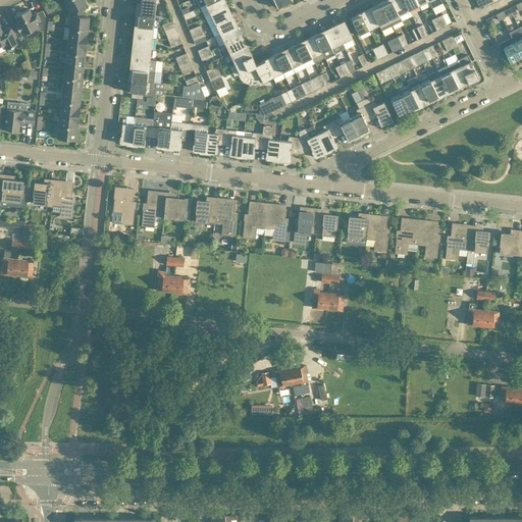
[(71,10),(72,12),(83,10),(82,6),(87,3),(85,0),(65,0),(70,11),(71,10)]
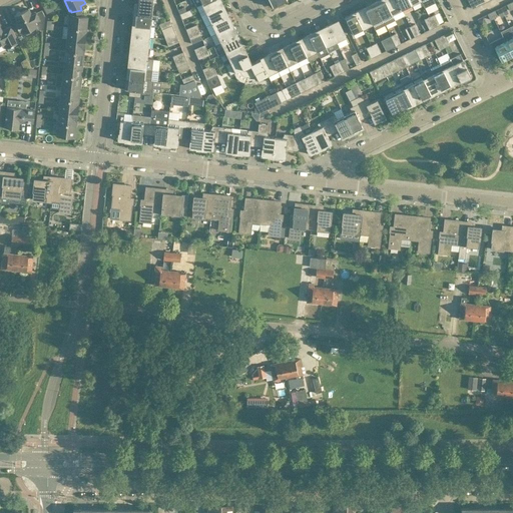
[(135,2),(133,13),(152,15),(153,4),(152,4),(152,0),(137,0),(137,2),(135,2)]
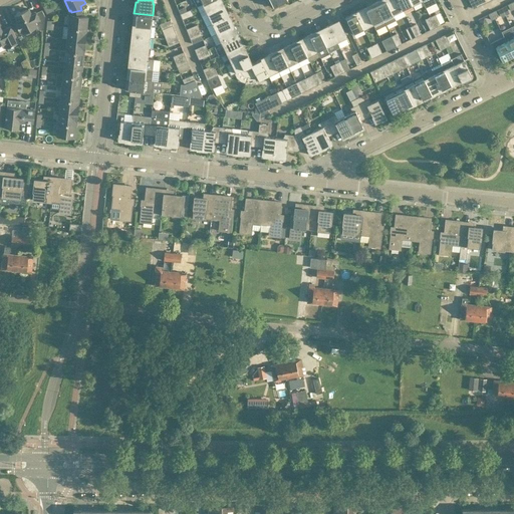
[(209,0),(203,4),(207,13),(224,5),(221,0),(209,0)]
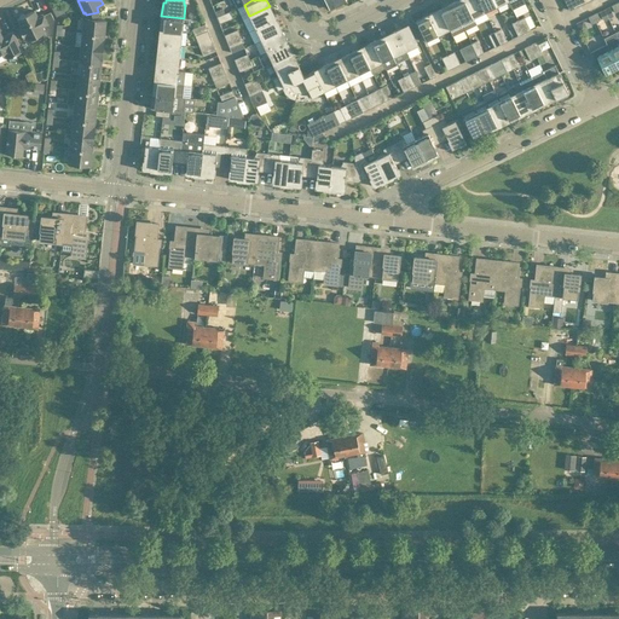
[(464,0),(456,0),(451,3),(464,28),(475,22),(473,17),(464,0)]
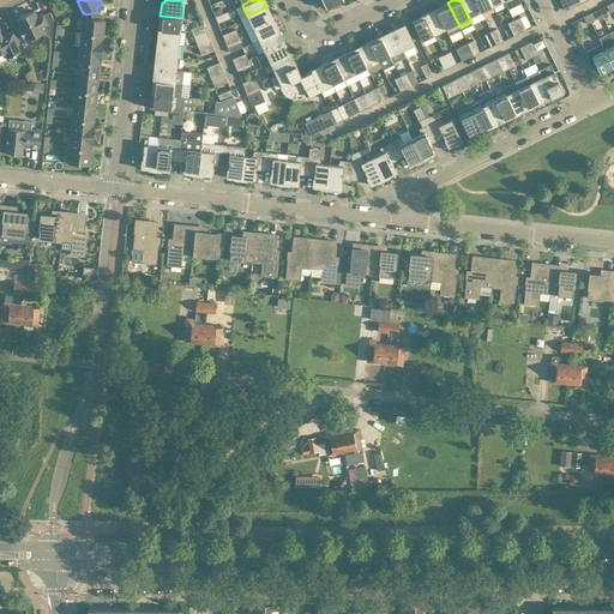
[(475,0),(461,0),(469,17),(481,11),(475,0)]
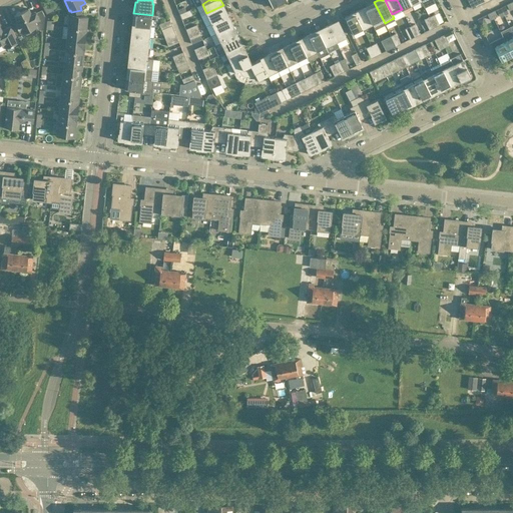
[(409,0),(397,0),(402,9),(412,5),(409,0)]
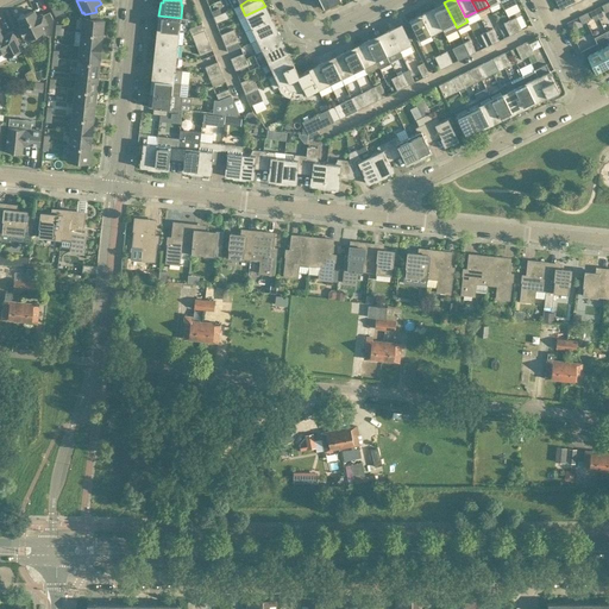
[(500,0),(504,7),(508,14),(520,10),(516,1),(514,0),(500,0)]
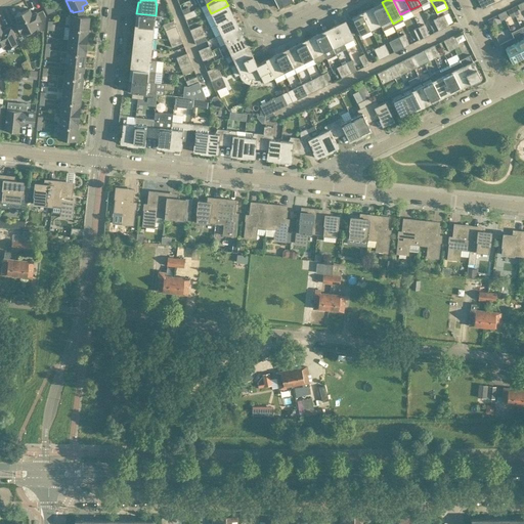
[(382,2),(373,7),(381,25),(383,29),(393,24),(382,2)]
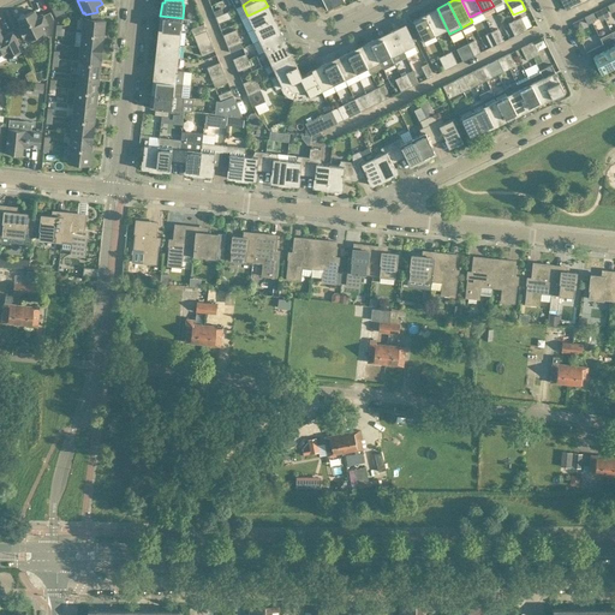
[(248,16),(254,28),(274,18),(268,6),(248,16)]
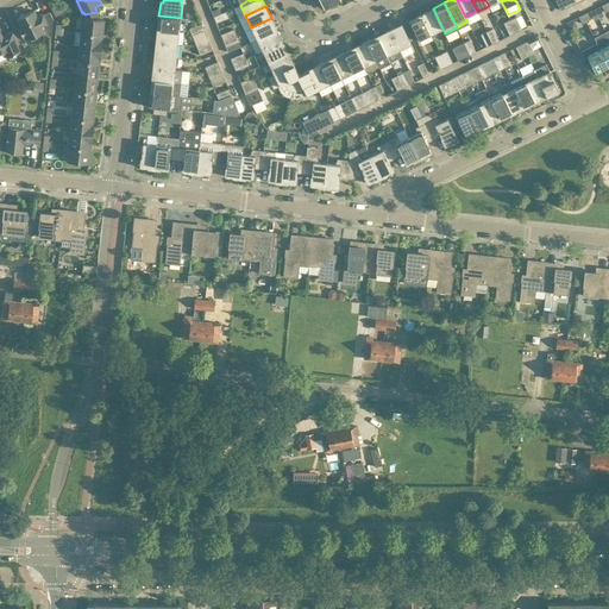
[(433,8),(421,14),(431,33),(443,29),(433,8)]
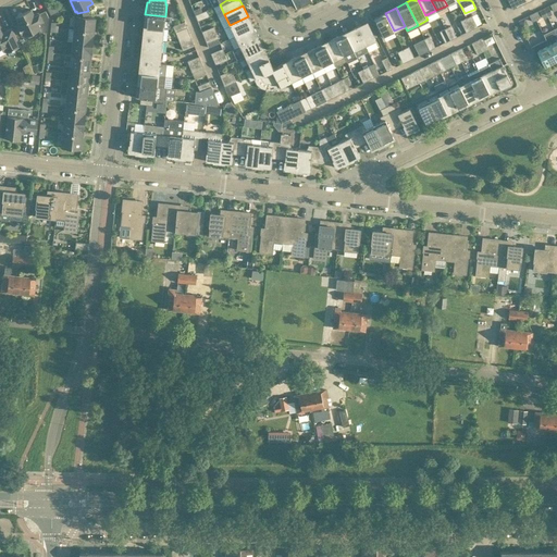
[(16,24),(21,34),(22,36),(25,35),(25,36),(40,28),(41,32),(47,33),(49,16),(46,11),(39,13),(35,15),(32,9),(23,13),(20,12),(19,13),(17,15),(15,16),(19,23),(16,24)]
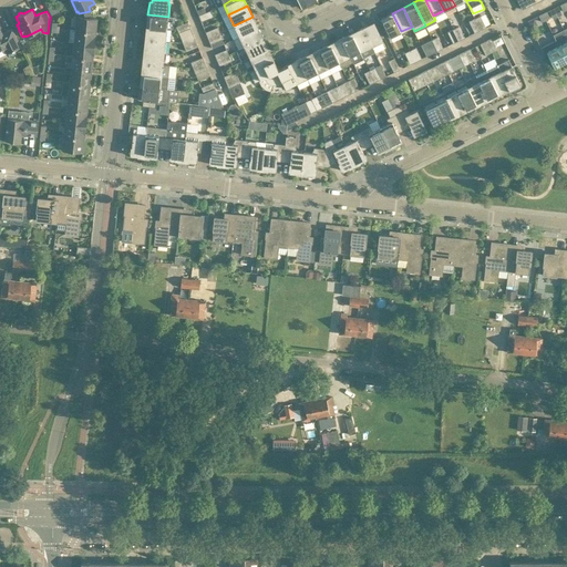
[(210,10),(198,16),(202,21),(213,17),(210,10)]
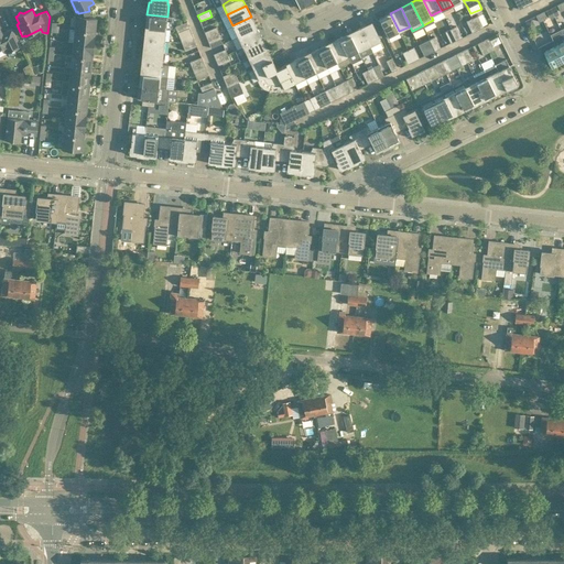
[(445,18),(442,10),(431,15),(433,20),(434,22),(445,18)]
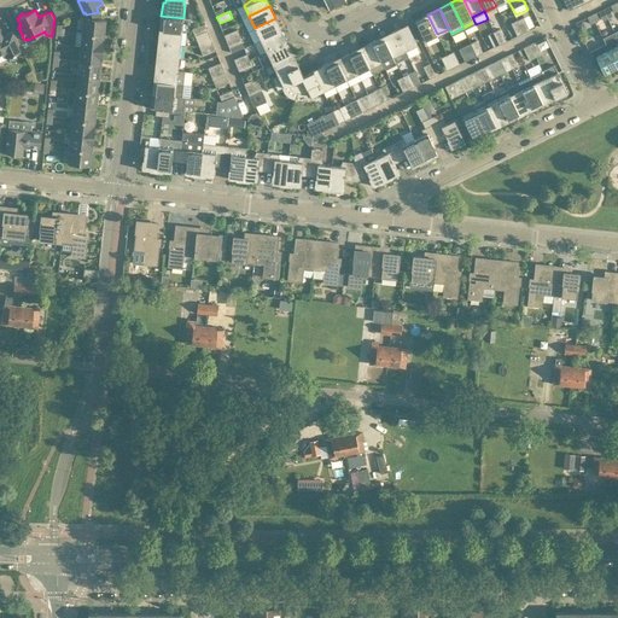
[(85,17),(83,31),(104,34),(105,19),(99,18),(98,12),(86,15),(86,17),(85,17)]
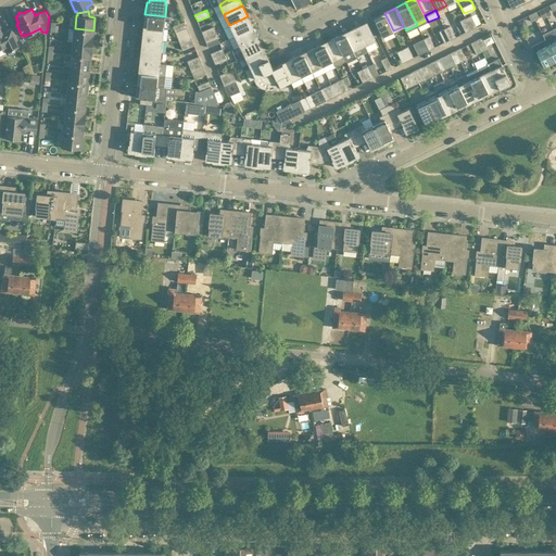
[(393,30),(384,13),(374,17),(382,36),(393,30)]
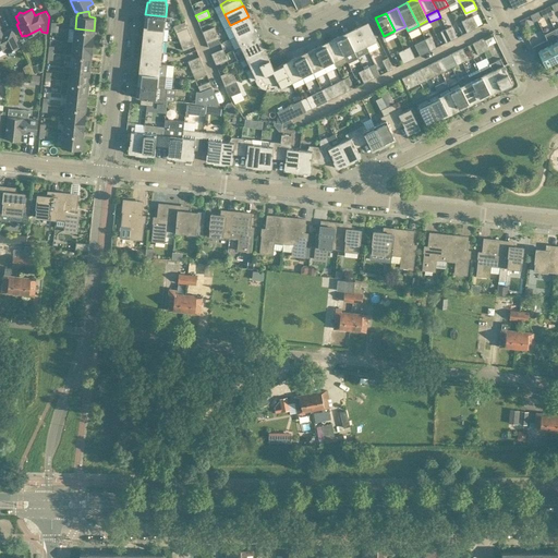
[(145,14),(144,26),(165,28),(166,16),(145,14)]
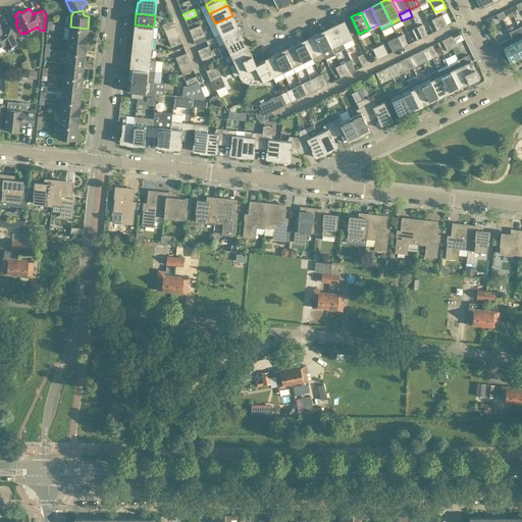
[(442,14),(436,16),(441,28),(448,24),(442,14)]
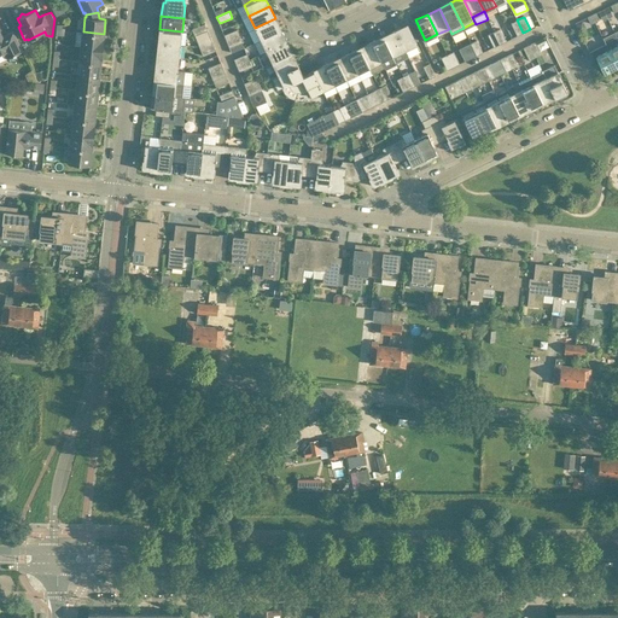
[(255,28),(261,40),(281,29),(275,18),(255,28)]
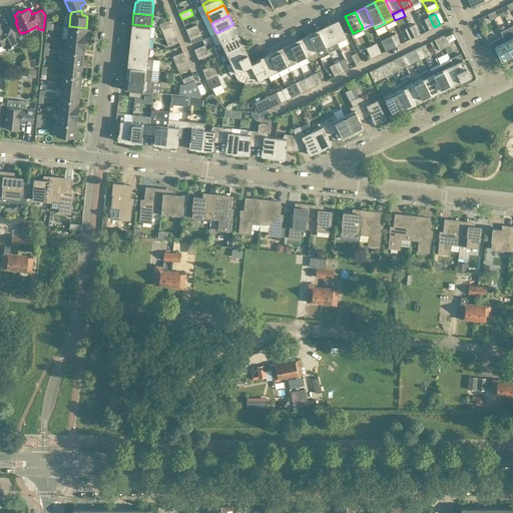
[(434,27),(429,16),(424,19),(429,29),(434,27)]
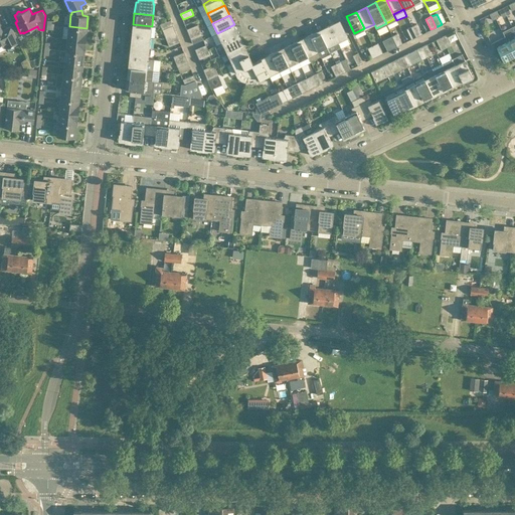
[(171,19),(160,23),(162,29),(173,24),(171,19)]
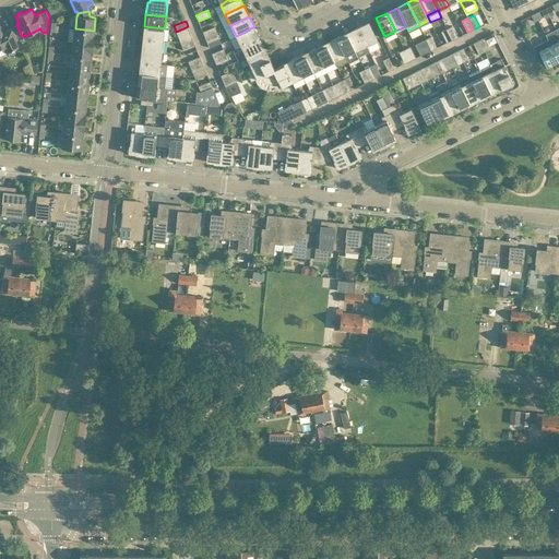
[(369,22),(357,27),(367,45),(369,50),(379,46),(377,40),(378,40),(373,32),(369,22)]
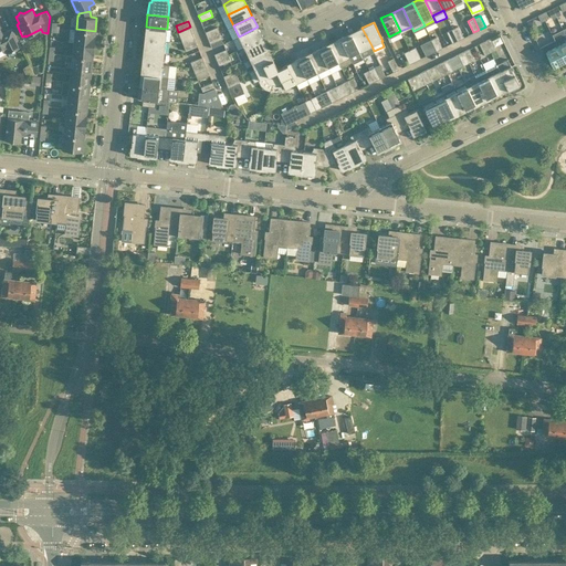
[(458,25),(452,29),(458,40),(463,38),(458,25)]
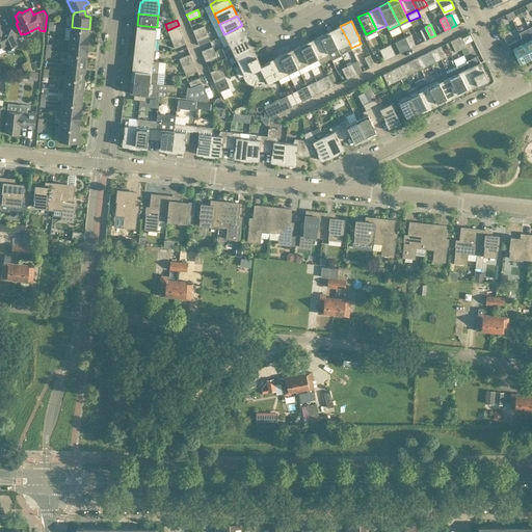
[(137,25),(136,35),(156,37),(157,27),(137,25)]
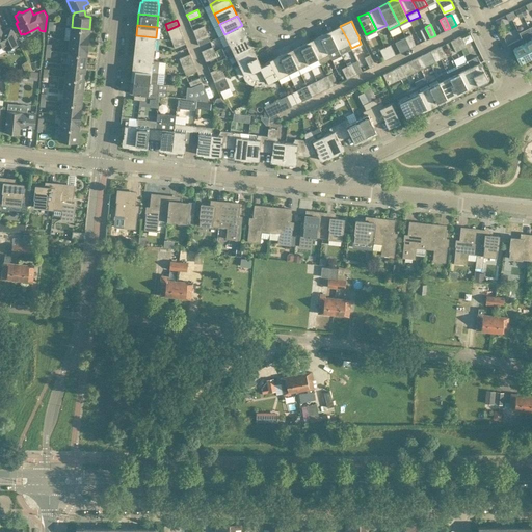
[(167,30),(173,43),(184,37),(179,25),(167,30)]
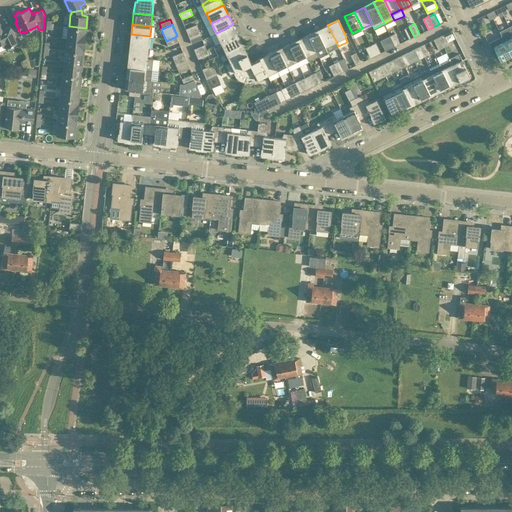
[(196,24),(185,29),(187,34),(198,29),(196,24)]
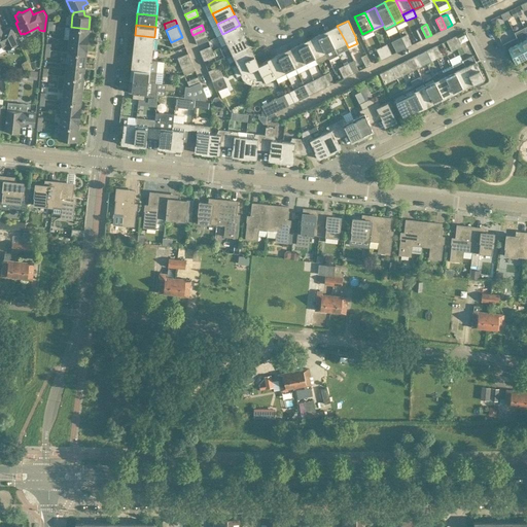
[(222,34),(216,36),(221,46),(226,43),(227,43),(244,35),(240,25),(222,34)]
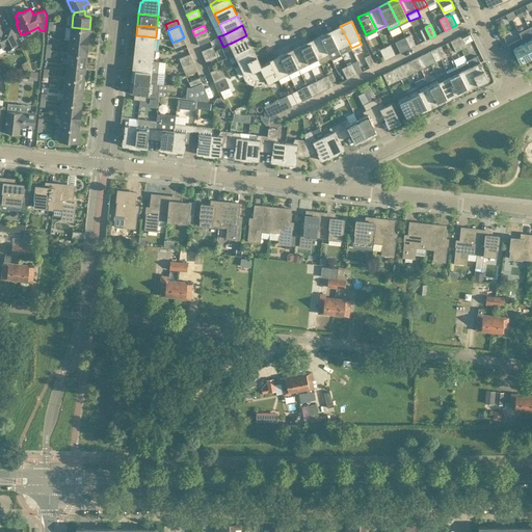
[(0,46),(3,45),(6,50),(20,43),(11,27),(2,31),(0,26),(0,46)]
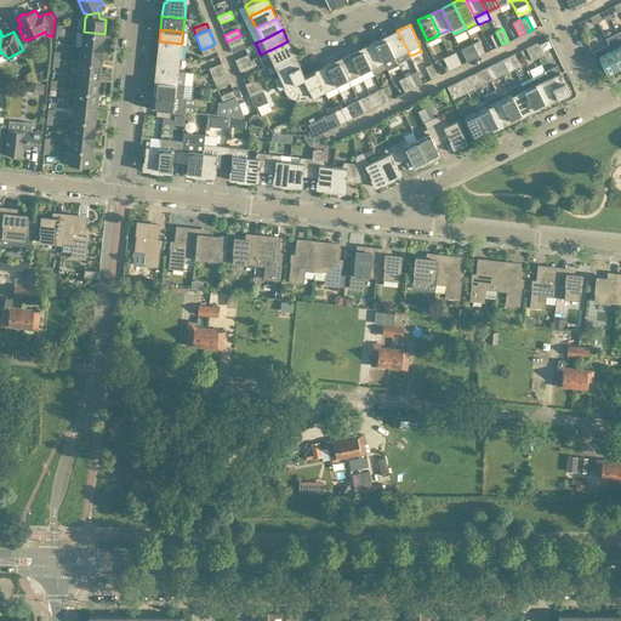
[(397,30),(386,35),(396,56),(408,50),(397,30)]
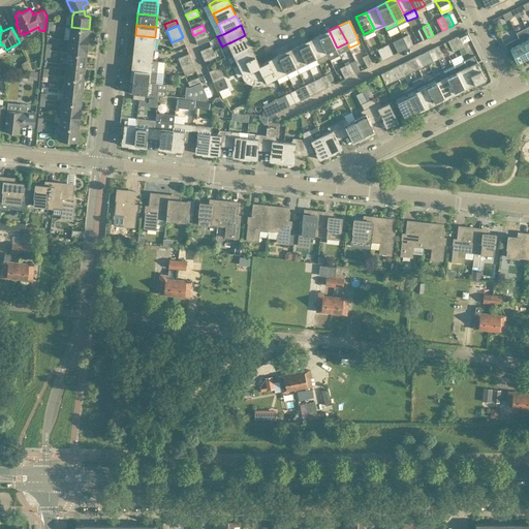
[(65,27),(64,38),(69,39),(88,41),(89,32),(88,32),(89,29),(71,27),(65,27)]
